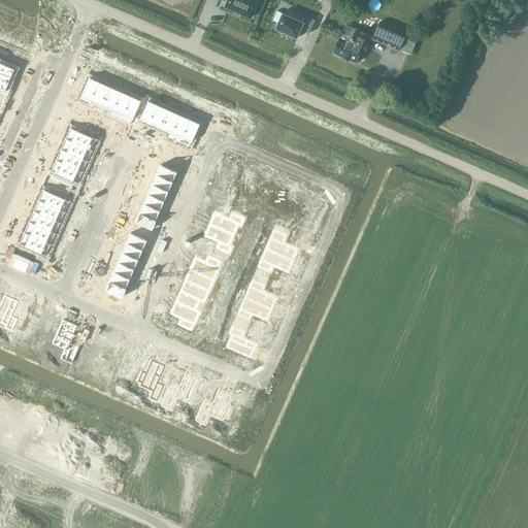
[(224,0),(228,2),(226,6),(236,11),(235,12),(236,12),(240,14),(241,13),(251,18),(258,1),(256,0),(255,0),(224,0)]
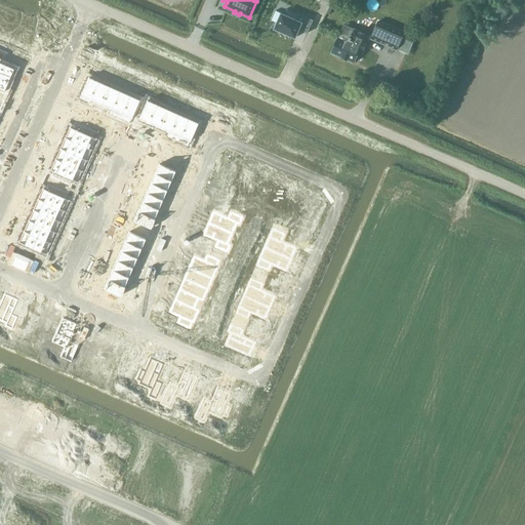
[(324,8),(327,0),(312,0),(311,2),(324,8)]
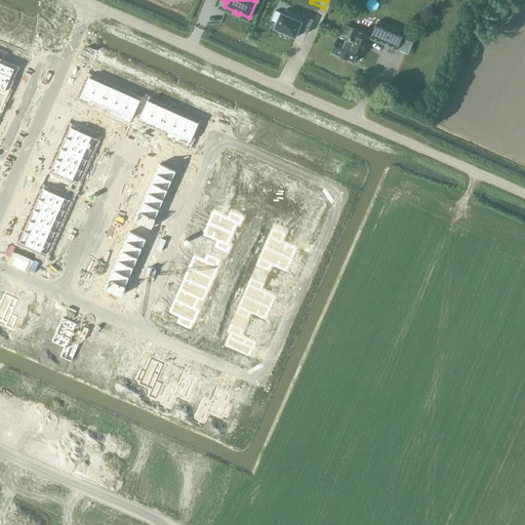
[(11,16),(5,31),(11,34),(10,35),(29,42),(40,17),(22,9),(9,4),(5,14),(11,16)]
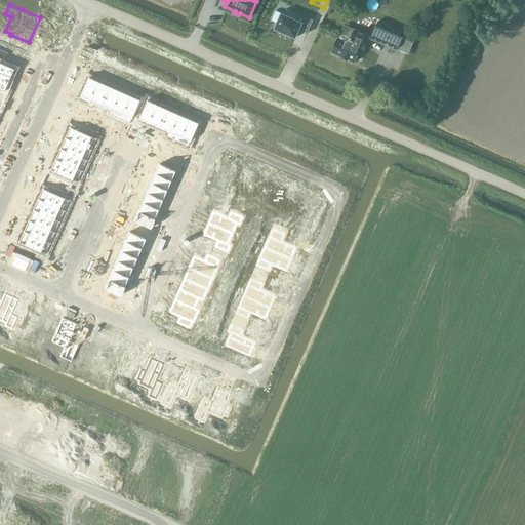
[(293,37),(297,30),(305,34),(311,21),(298,14),(296,21),(280,13),(273,28),(293,37)]
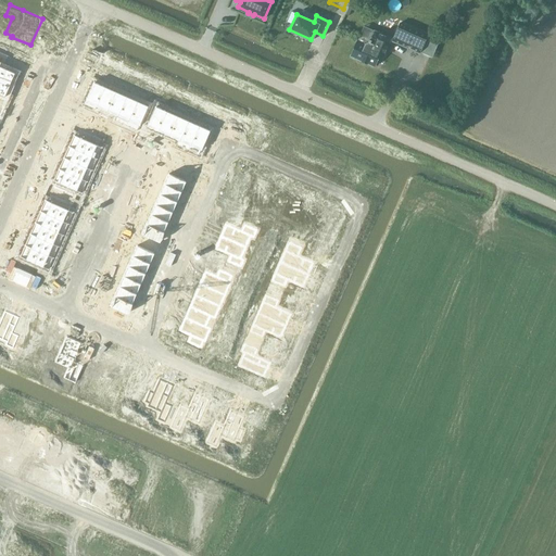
[(417,29),(401,23),(393,41),(408,48),(409,47),(415,50),(415,51),(420,53),(428,35),(422,33),(422,34),(416,30),(417,29)]
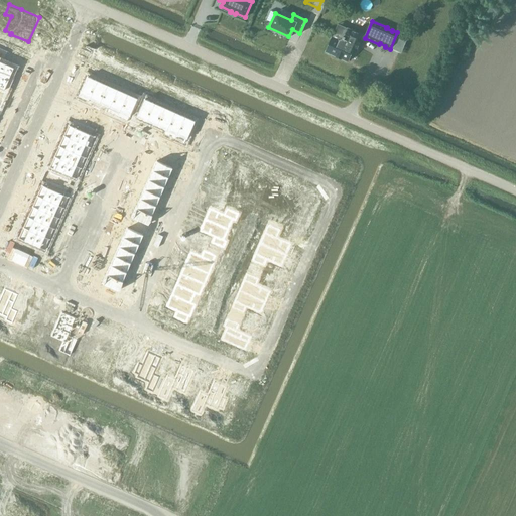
[(342,39),(338,41),(331,37),(325,52),(346,62),(353,48),(356,49),(362,36),(347,29),(342,39)]
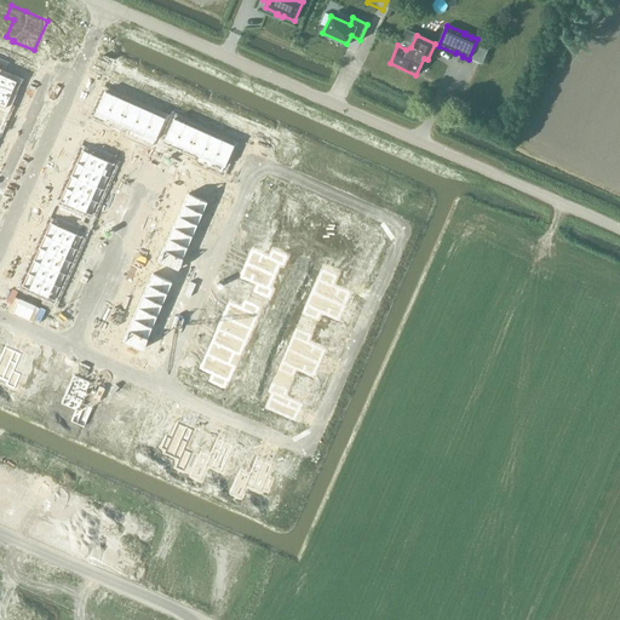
[(0,62),(0,90),(11,95),(11,93),(16,81),(0,74),(0,70),(3,64),(0,62)]
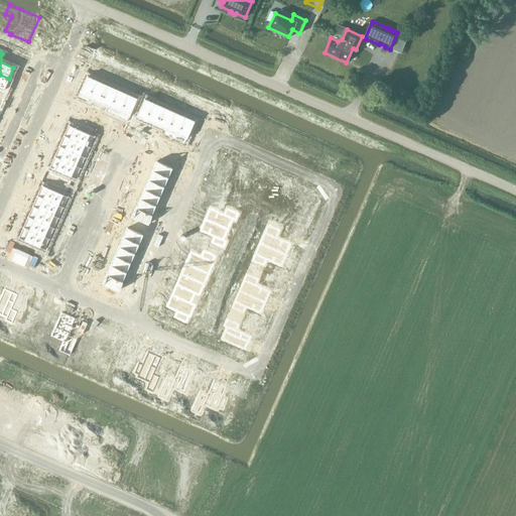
[(0,75),(0,88),(4,90),(9,79),(0,75)]
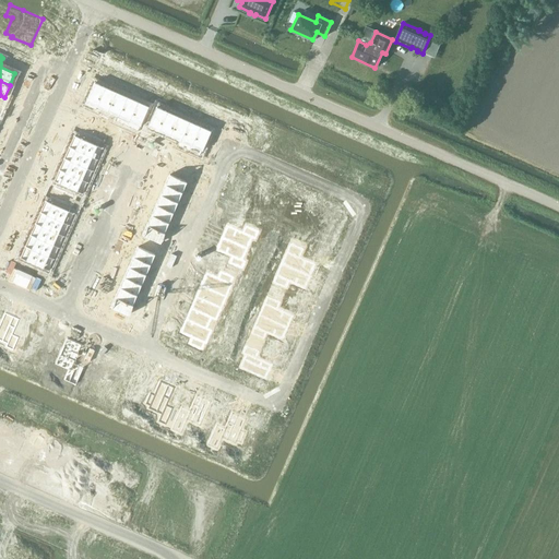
[(94,82),(84,105),(96,110),(97,107),(96,107),(105,86),(94,82)]
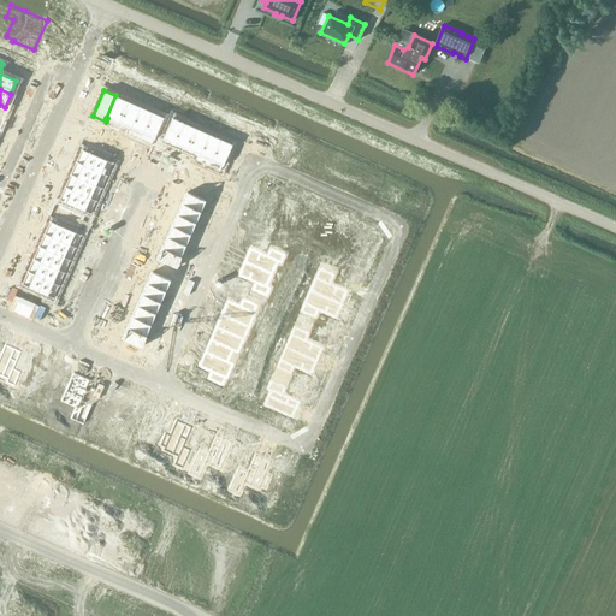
[(116,95),(106,118),(107,118),(118,123),(128,101),(117,96),(116,95)]
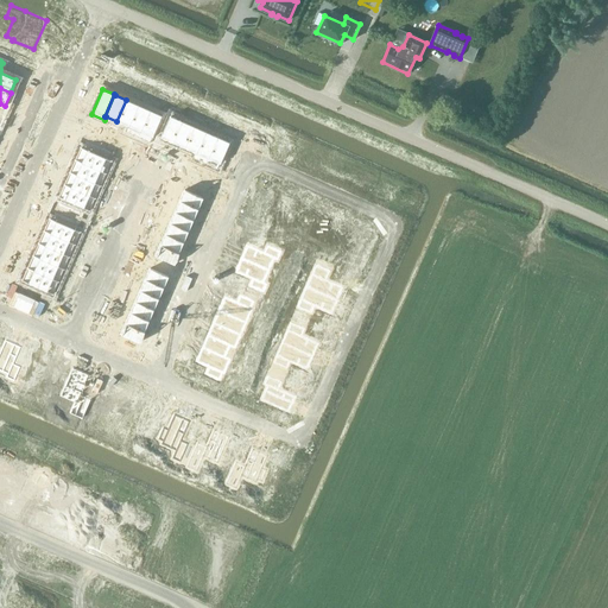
[(126,100),(116,121),(127,127),(128,127),(138,105),(126,100)]
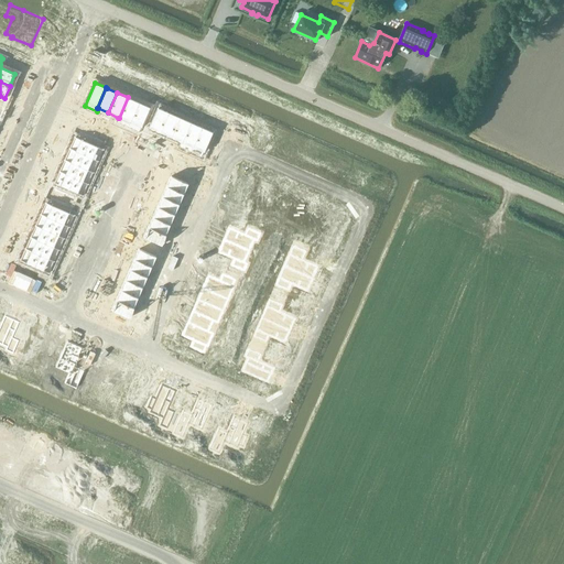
[(118,118),(116,122),(128,128),(139,102),(128,97),(119,118),(118,118)]
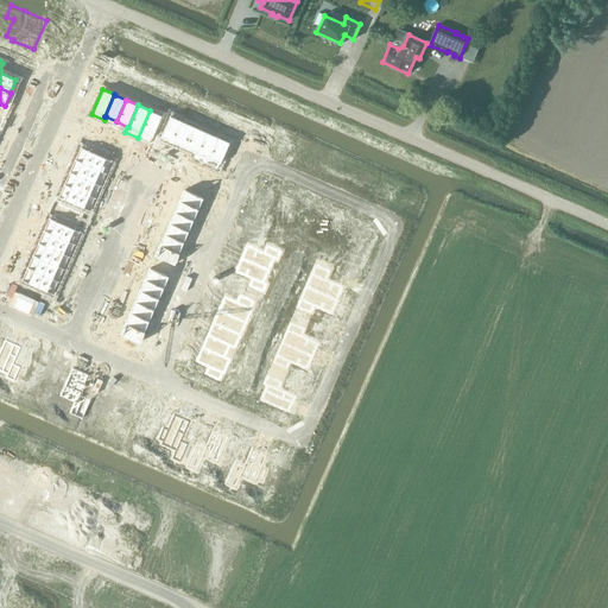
[(150,111),(138,138),(150,143),(162,115),(150,111)]
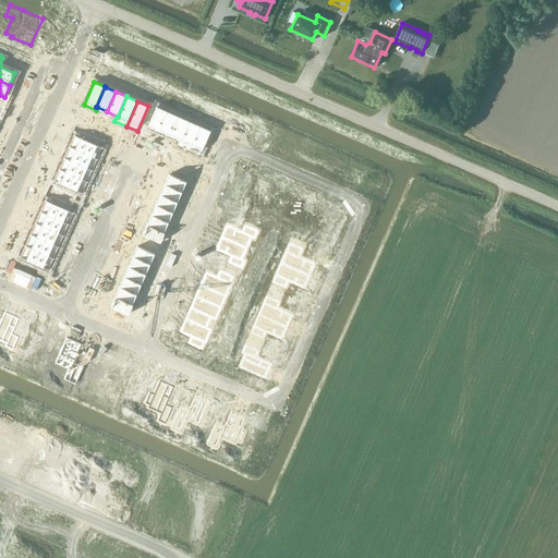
[(156,106),(147,126),(158,132),(167,111),(156,106)]
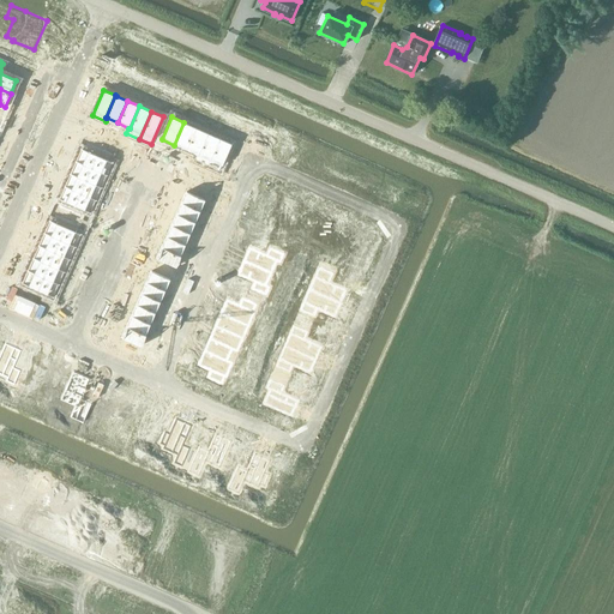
[(184,122),(174,145),(186,150),(196,127),(185,122),(184,122)]
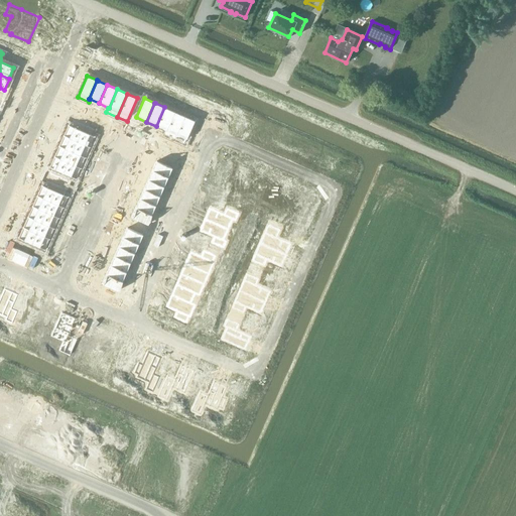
[(164,107),(156,126),(165,130),(166,130),(174,112),(164,107)]
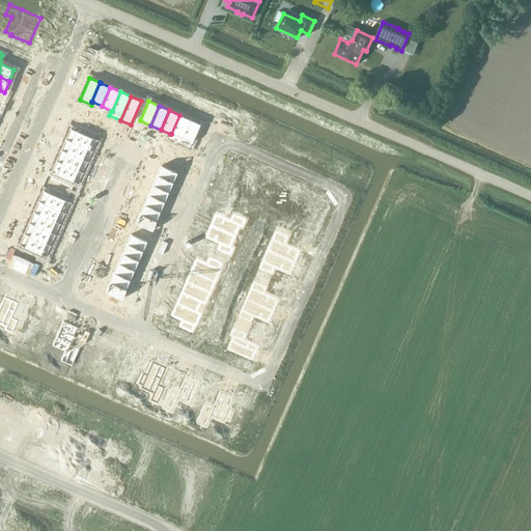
[(170,134),(168,138),(179,143),(190,119),(179,115),(171,134),(170,134)]
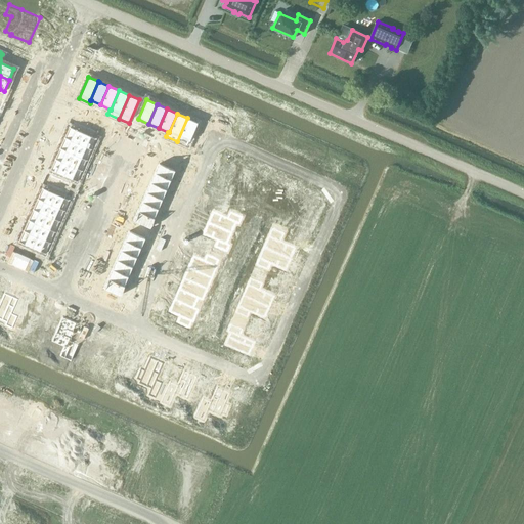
[(187,118),(177,141),(187,146),(198,123),(187,118)]
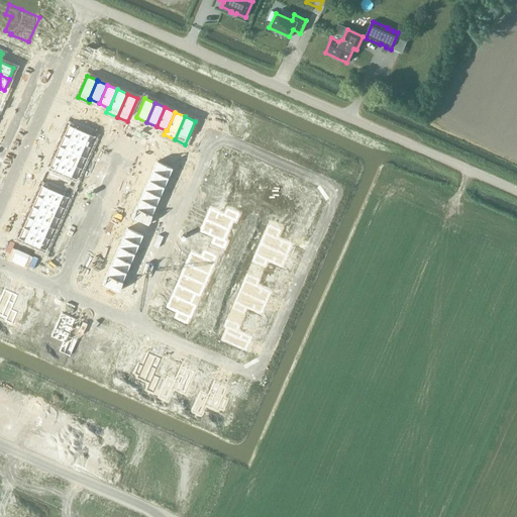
[(68,124),(63,135),(77,141),(82,130),(78,129),(74,127),(71,126),(68,124)]
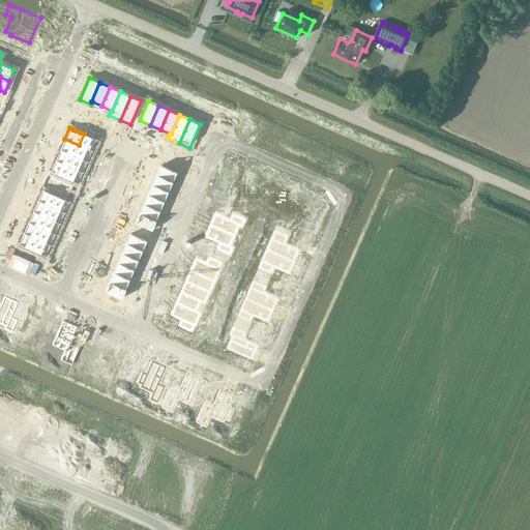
[(84,134),(79,145),(92,151),(97,140),(94,139),(91,138),(87,136),(84,134)]
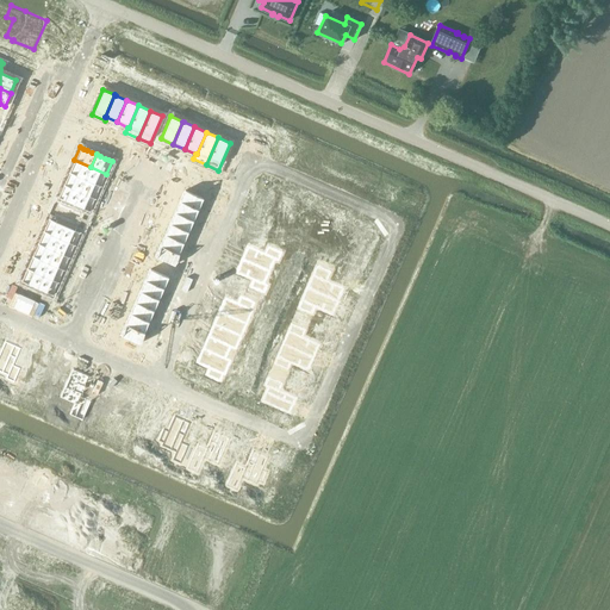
[(74,160),(69,173),(85,180),(91,167),(74,160)]
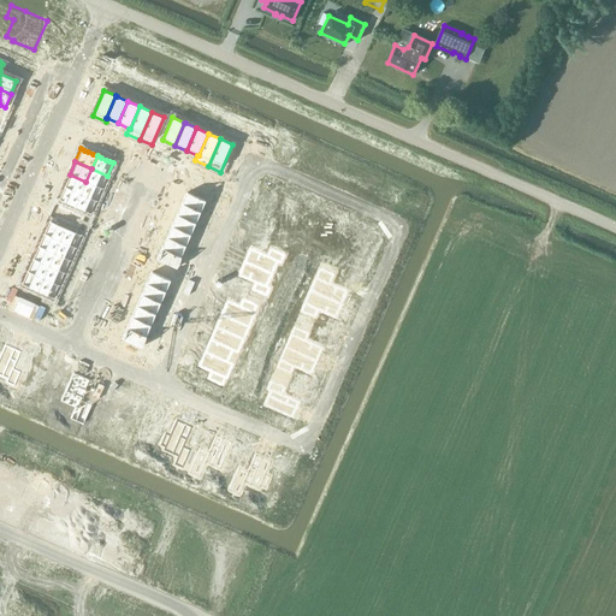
[(92,169),(86,182),(102,189),(107,176),(92,169)]
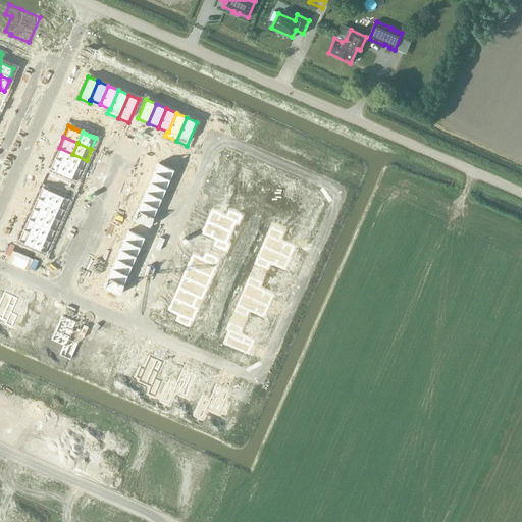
[(59,148),(54,158),(68,164),(72,154),(59,148)]
